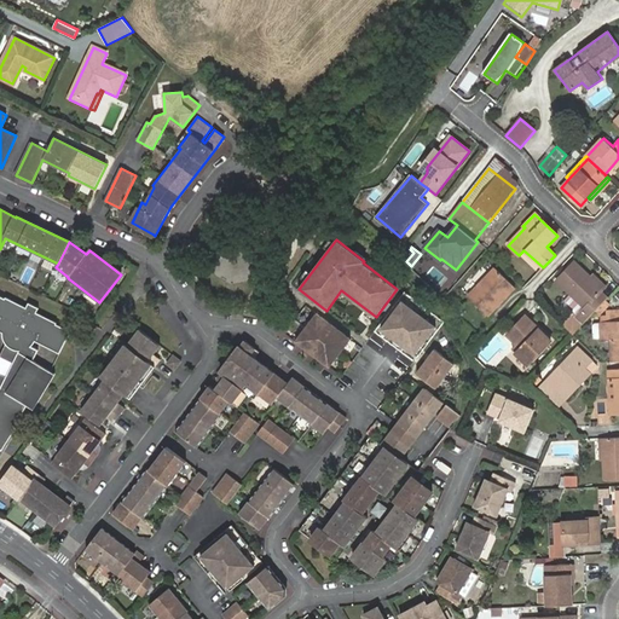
[(414,253),(410,249),(401,258),(406,261),(414,253)]
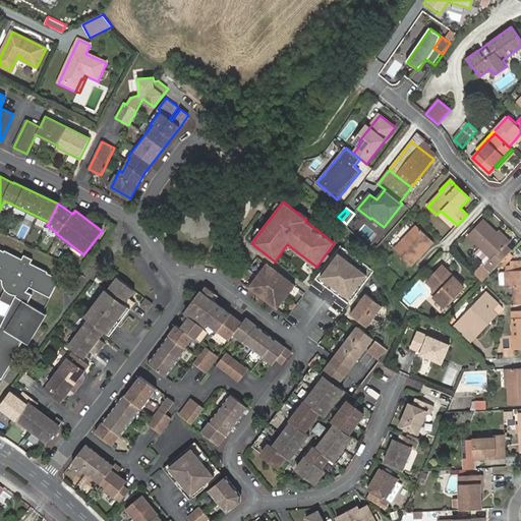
[(207,215),(184,221),(190,239),(213,232),(207,215)]
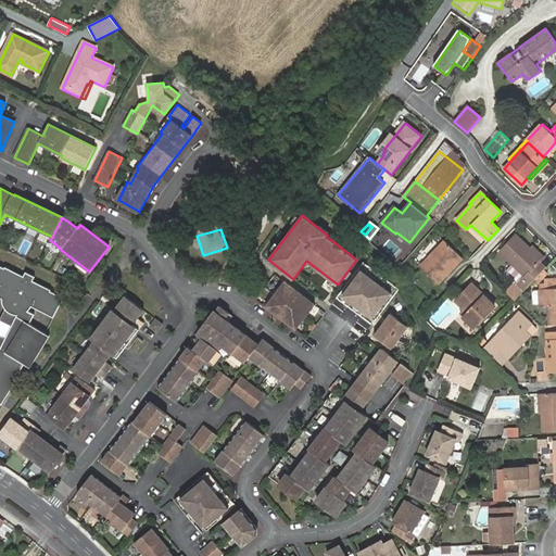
[(542,272),(545,268),(539,263),(541,261),(529,249),(514,235),(498,251),(525,277),(517,286),(515,283),(505,293),(513,301),(533,280),(542,272)]
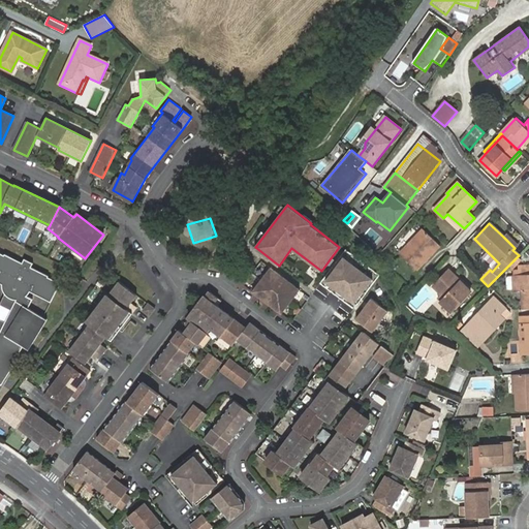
[(400,254),(418,271),(440,245),(421,229),(400,254)]
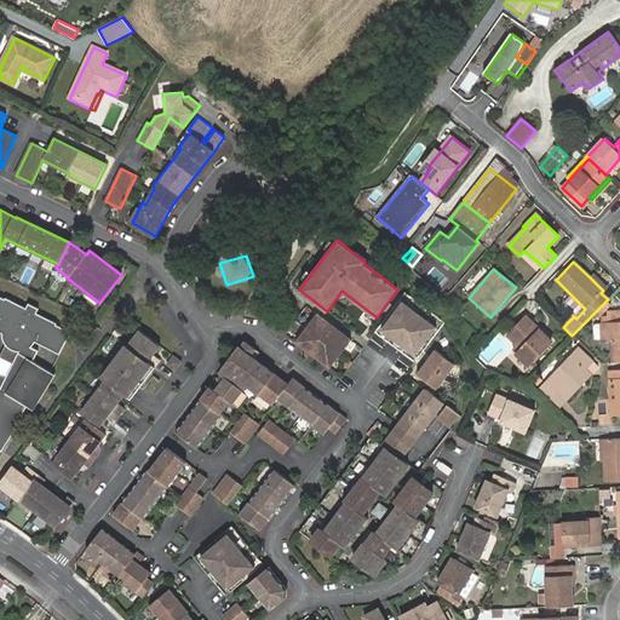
[(590,277),(603,291),(606,287),(592,275),(590,277)]
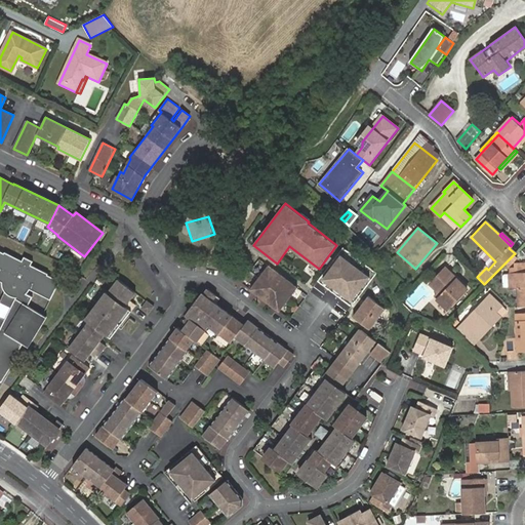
[(344,247),(318,281),(352,307),(377,273),(344,247)]
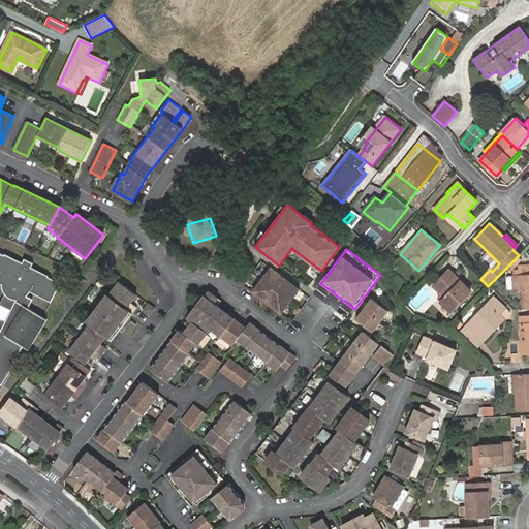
[(0,380),(6,383),(19,364),(18,363),(29,345),(34,348),(52,319),(49,318),(64,284),(53,278),(53,277),(35,268),(36,265),(28,259),(26,263),(6,253),(5,255),(0,252),(0,380)]
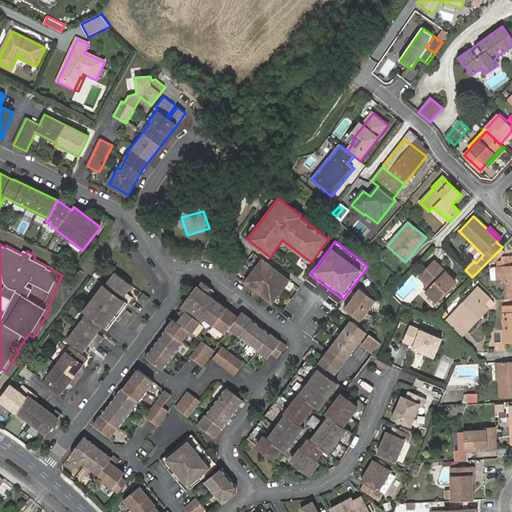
[(502,253),(499,250),(491,258),(495,262),(502,253)]
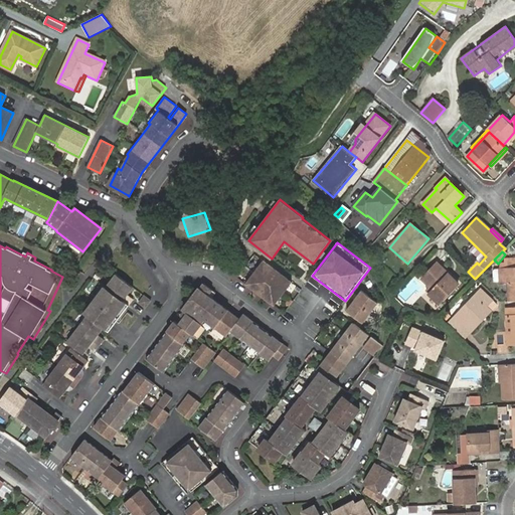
[(263,261),(245,284),(274,305),(292,282),(263,261)]
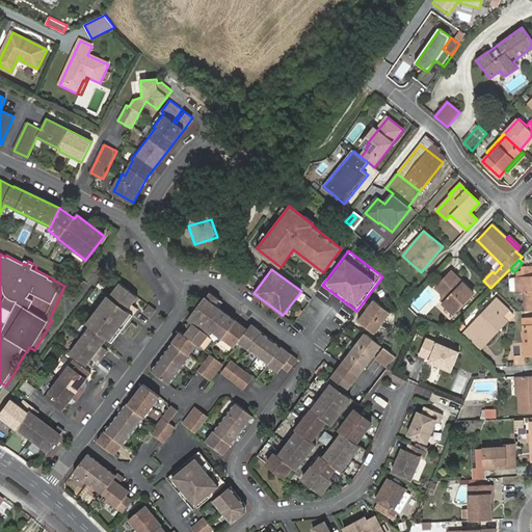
[(472,292),(451,272),(435,288),(444,296),(440,300),(453,313),(472,292)]
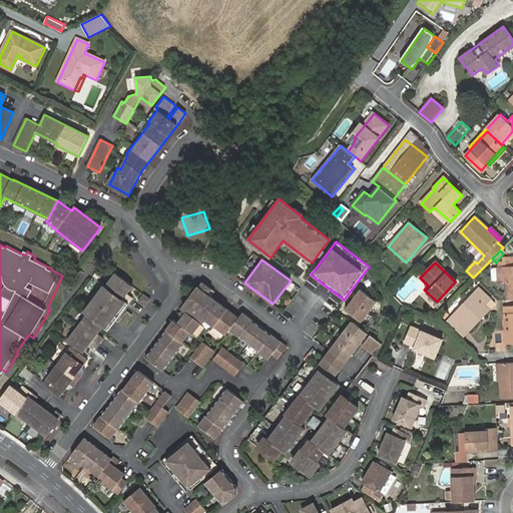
[(496,272),(496,279),(497,287),(504,286),(506,303),(512,302),(512,263),(509,263),(500,264),(501,272),(496,272)]
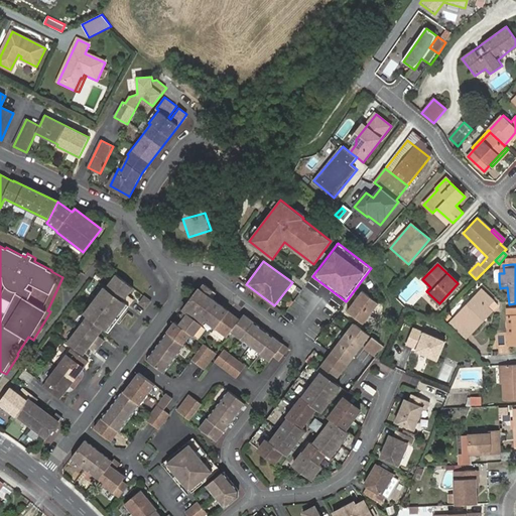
[(128,295),(133,287),(116,274),(107,287),(105,286),(85,313),(86,314),(67,341),(84,354),(89,346),(95,351),(104,340),(98,335),(103,328),(109,333),(134,299),(128,295)]
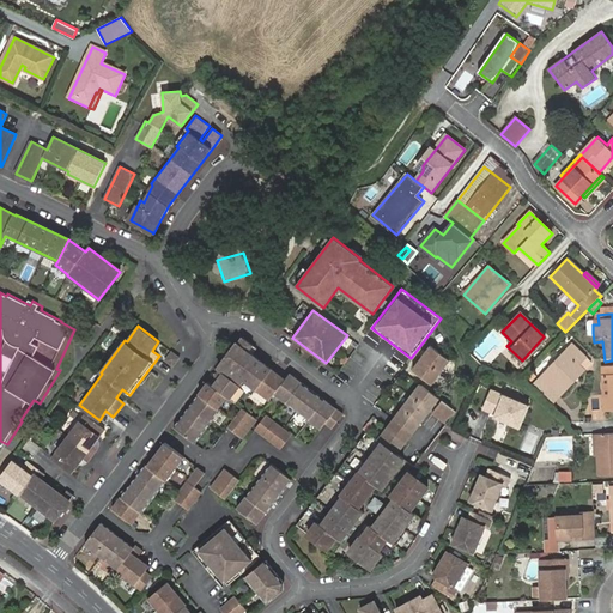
[(242,337),(174,426),(195,443),(220,410),(219,408),(228,396),(236,402),(246,389),(253,395),(256,390),(271,400),(275,394),(322,430),(327,424),(332,429),(344,414),(290,374),(285,380),(253,354),(256,349),(242,337)]
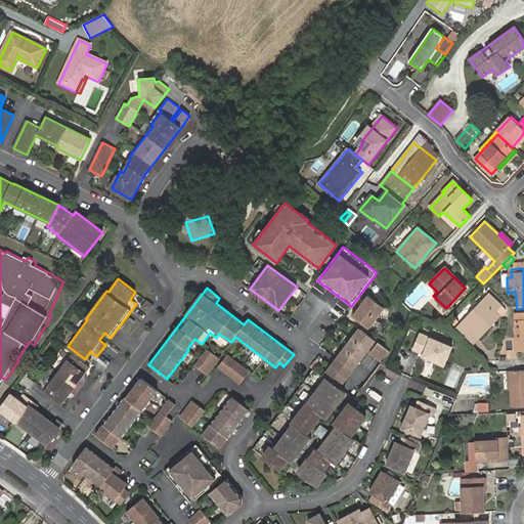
[(385,308),(368,296),(353,316),(369,329),(385,308)]
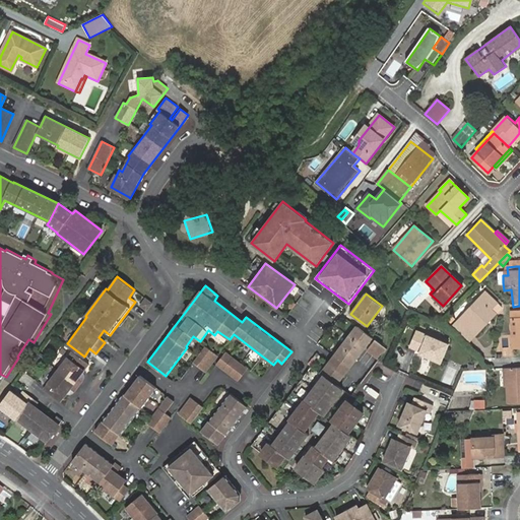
[(458,321),(465,328),(475,337),(488,324),(485,321),(494,312),(491,310),(497,305),(490,298),(485,294),(458,321)]
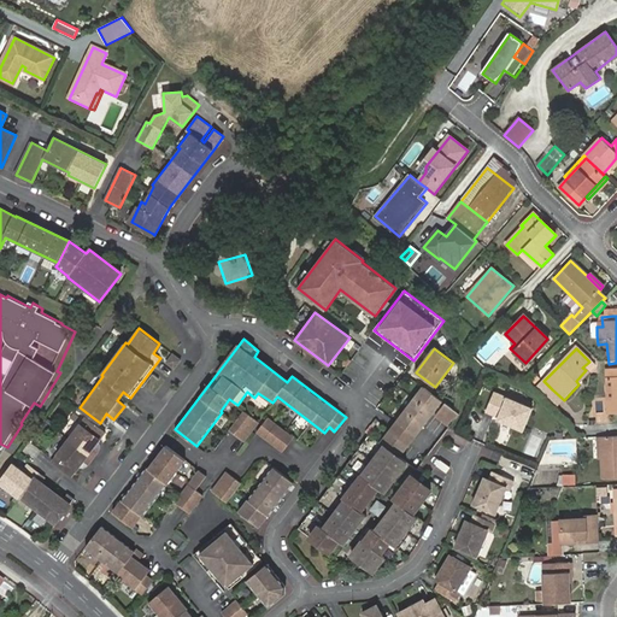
[(174,354),(172,353),(166,363),(174,368),(181,359),(174,354)]
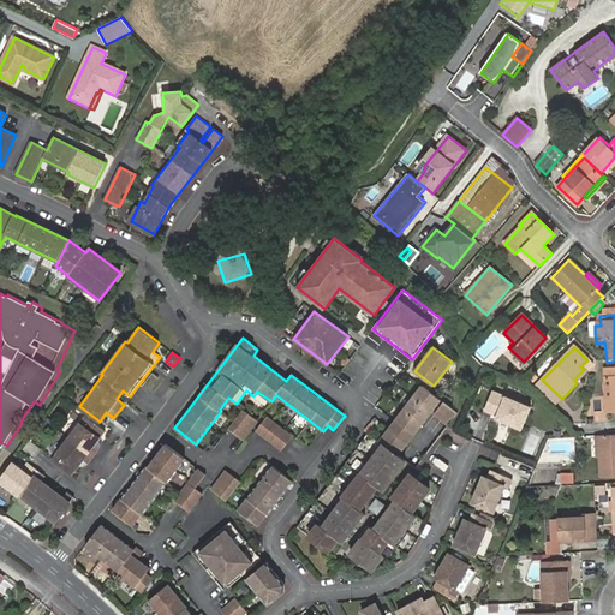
[(605,415),(614,413),(614,370),(603,371),(604,382),(610,382),(611,401),(605,402),(605,415)]
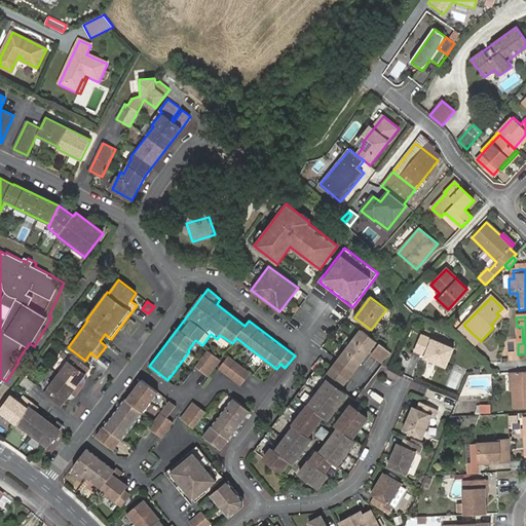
[(361,329),(324,377),(340,390),(377,342),(361,329)]
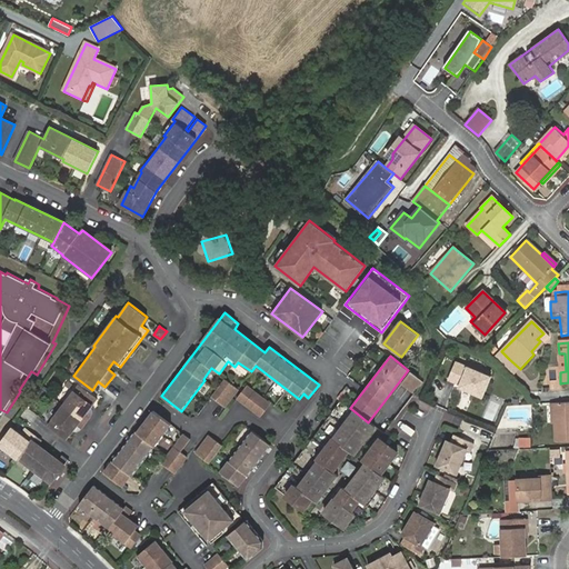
[(457,360),(448,379),(460,385),(459,387),(482,397),(491,376),(457,360)]
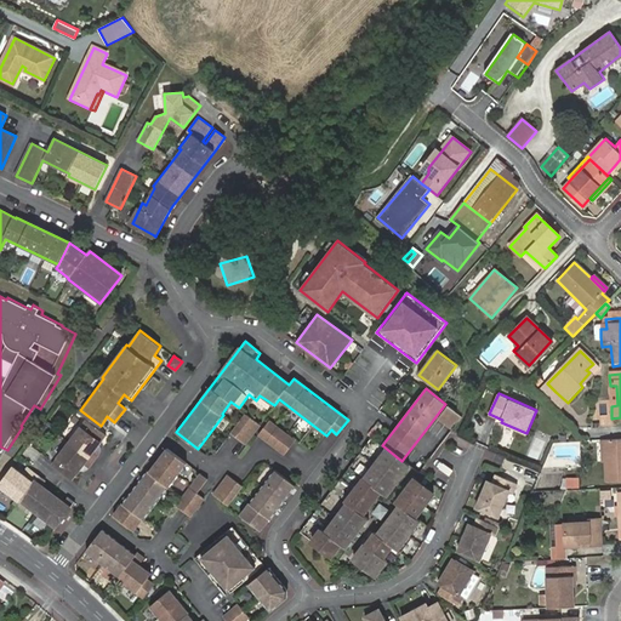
[(449,406),(438,420),(453,429),(462,417),(449,406)]
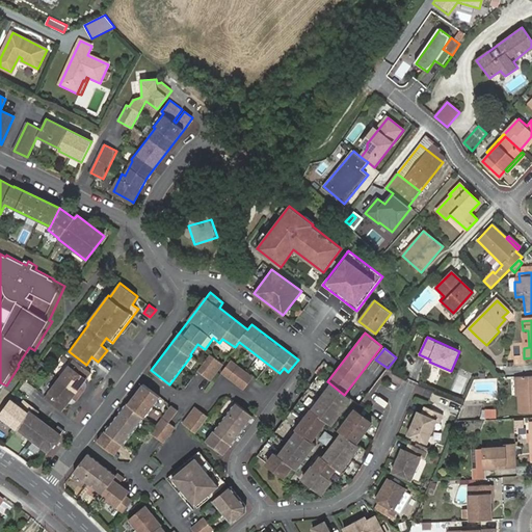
[(211,354),(198,371),(211,380),(223,364),(211,354)]
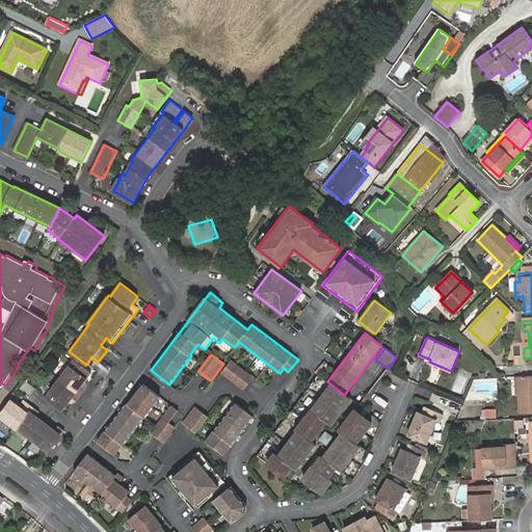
[(90,371),(73,358),(44,397),(61,409),(71,396),(76,400),(85,388),(80,384),(90,371)]
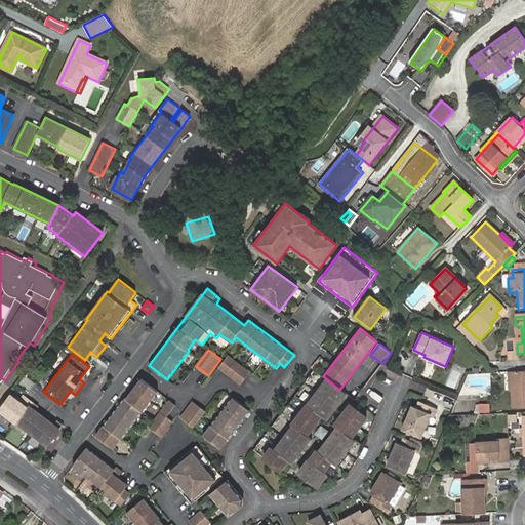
[(229,355),(219,367),(241,385),(250,372),(229,355)]
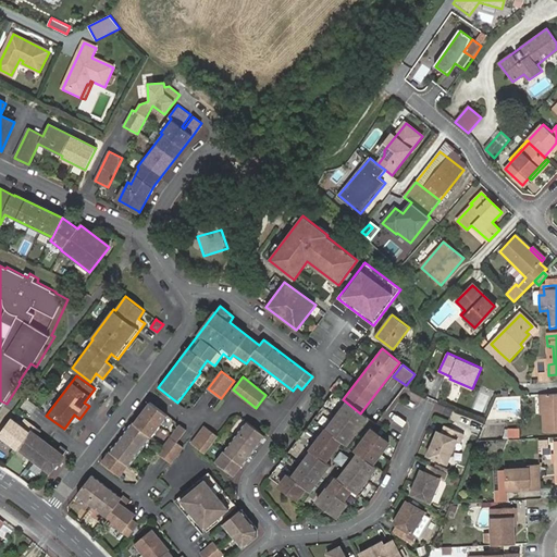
[(333,393),(270,477),(297,498),(306,487),(310,492),(331,465),(326,461),(343,442),(346,444),(367,418),(360,413),(343,399),(333,393)]
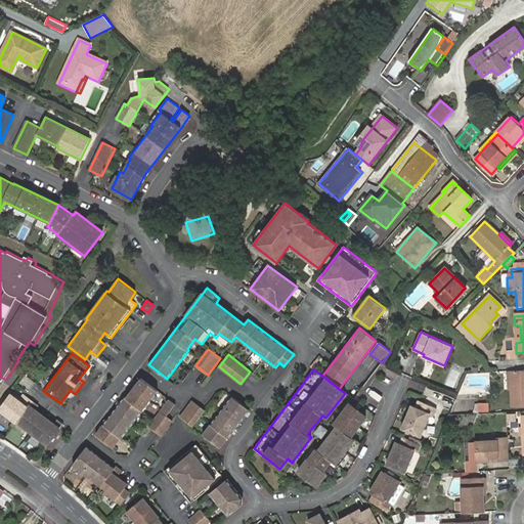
[(523,372),(510,373),(512,408),(523,407),(523,372)]
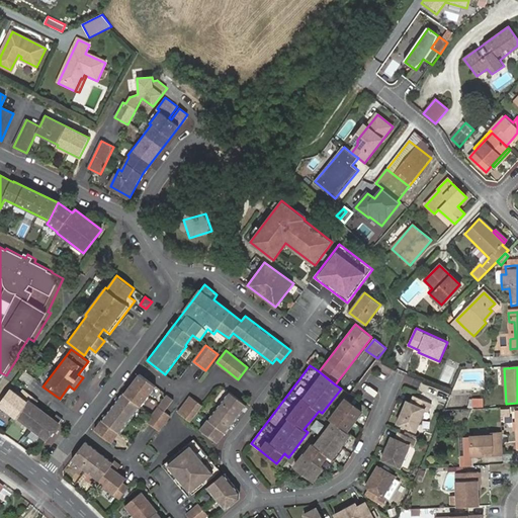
[(124,393),(123,392),(94,430),(111,443),(119,433),(156,385),(140,373),(124,393)]
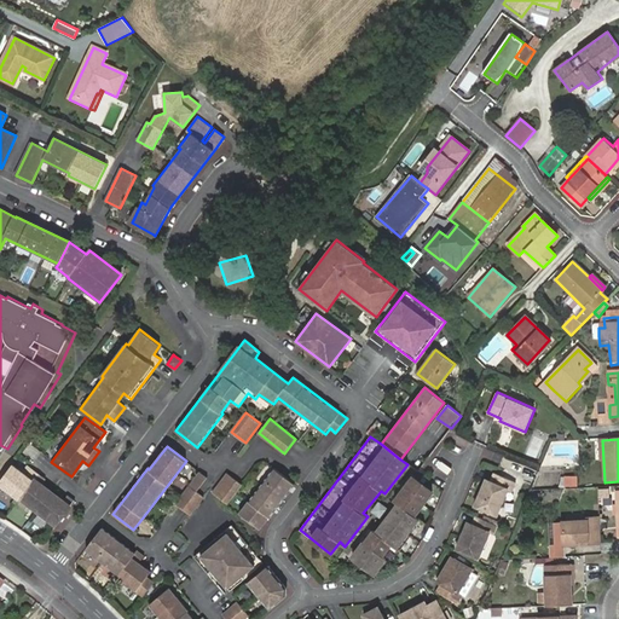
[(485,447),(481,457),(498,462),(502,452),(485,447)]
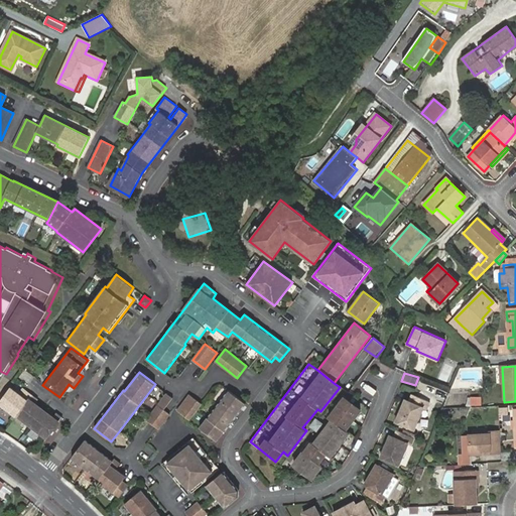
[(11,386),(0,401),(0,403),(15,416),(17,414),(46,438),(62,418),(56,413),(52,417),(35,403),(38,399),(23,387),(19,393),(11,386)]
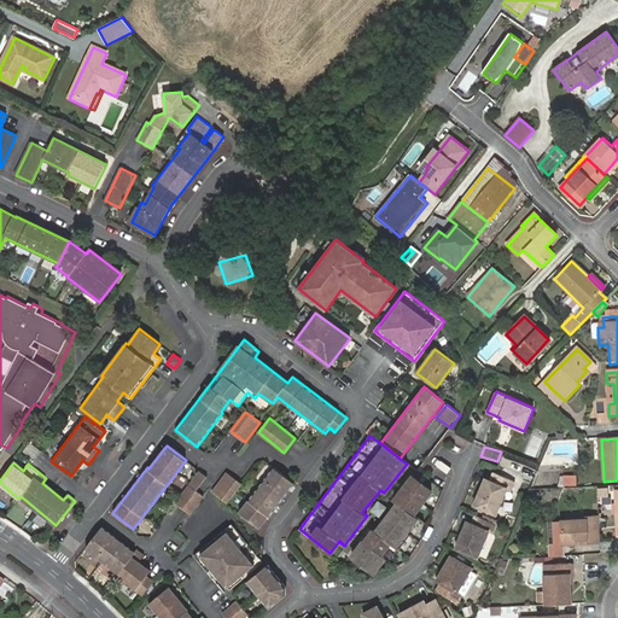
[(274,467),(239,513),(260,529),(269,517),(269,518),(296,484),(274,467)]
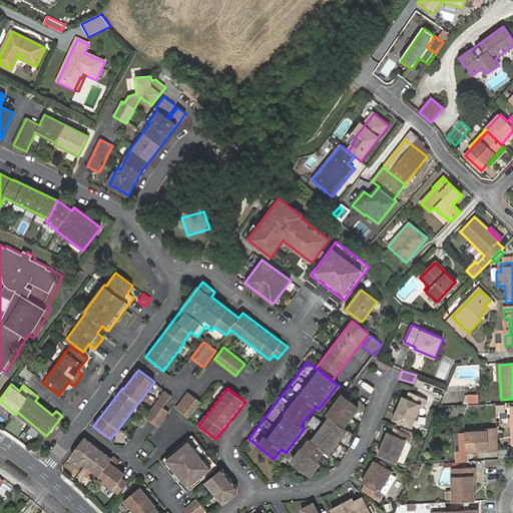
[(176,399),(165,391),(145,418),(157,427),(168,412),(167,411),(176,399)]
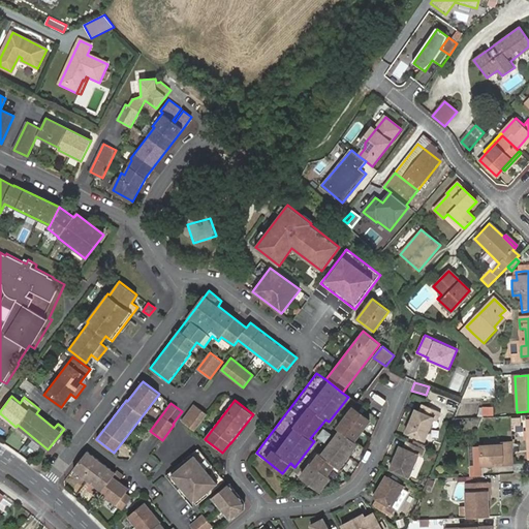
[(441,412),(423,404),(418,411),(415,409),(406,432),(425,440),(435,417),(438,419),(441,412)]
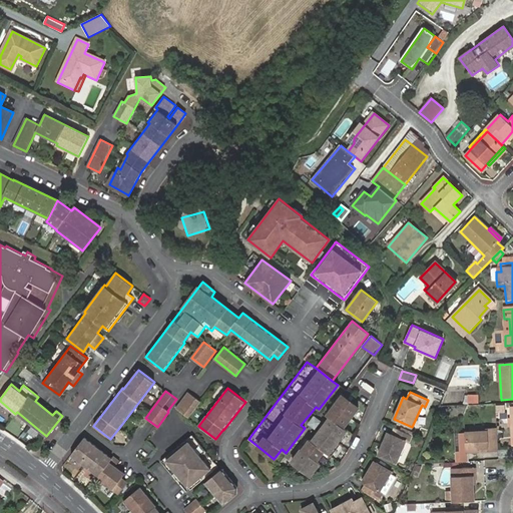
[(200,402),(189,393),(176,409),(188,418),(200,402)]
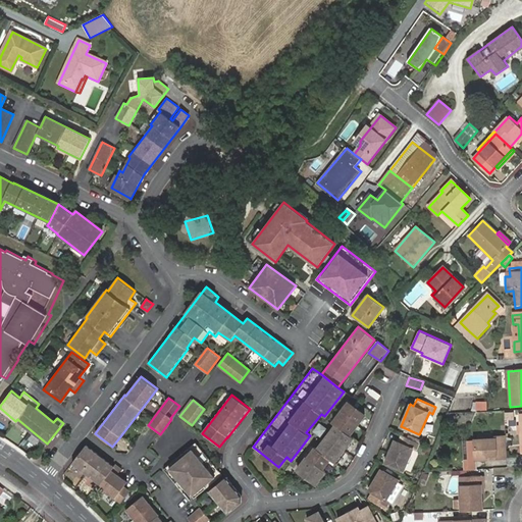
[(314,448),(297,470),(315,484),(324,471),(322,470),(329,461),(333,464),(352,439),(348,436),(364,415),(348,403),(332,423),(334,425),(316,449),(314,448)]
